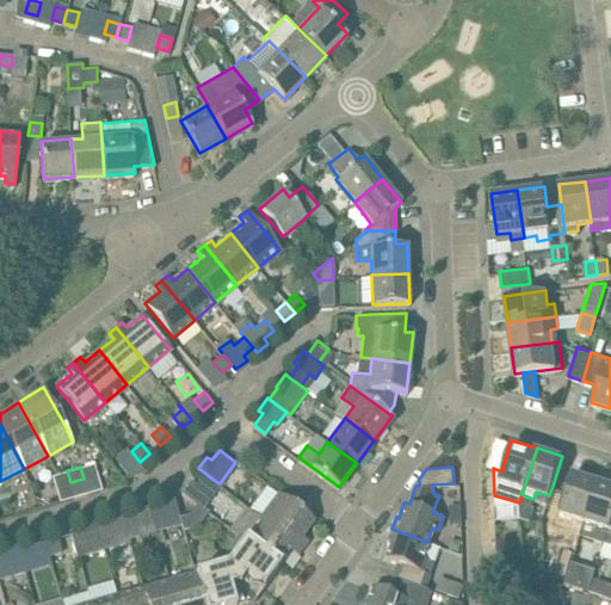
[(207,489),(214,480),(203,471),(196,482),(191,479),(181,491),(197,502),(197,501),(203,506),(213,493),(207,489)]
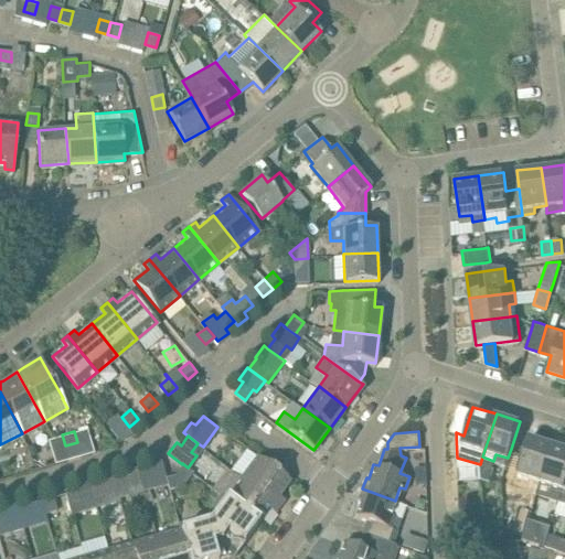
[(541,480),(552,443),(529,436),(523,453),(511,449),(508,458),(502,474),(526,483),(529,476),(541,480)]
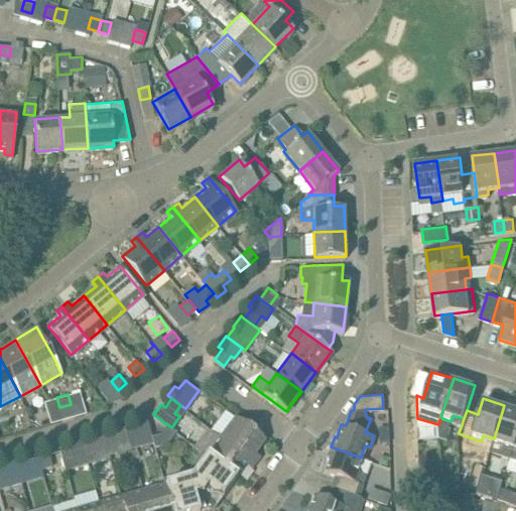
[(62,418),(74,415),(71,404),(59,407),(62,418)]
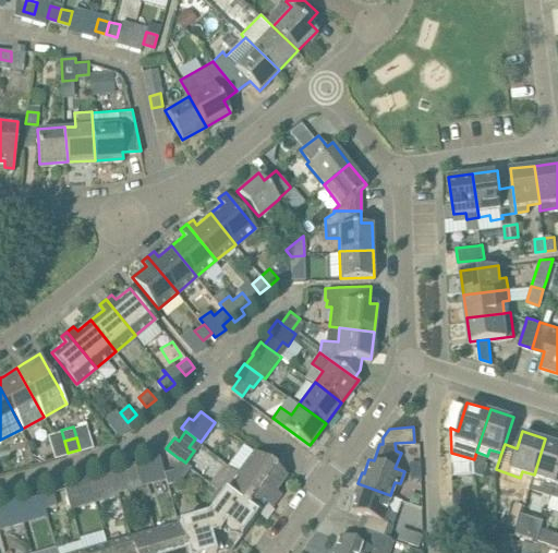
[(554,488),(557,475),(557,442),(545,439),(534,475),(545,478),(543,484),(554,488)]
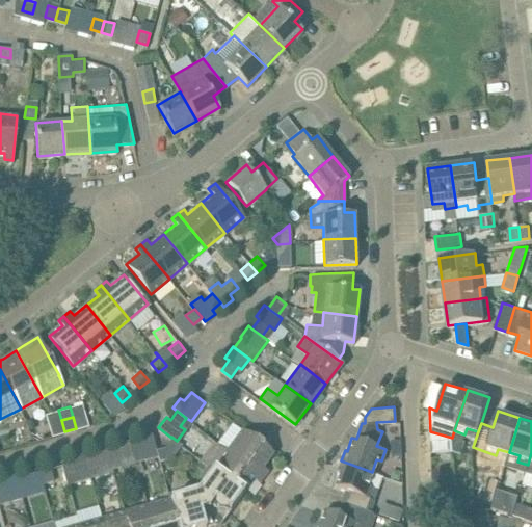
[(228,449),(263,475),(268,469),(263,466),(273,452),(242,429),(228,449)]
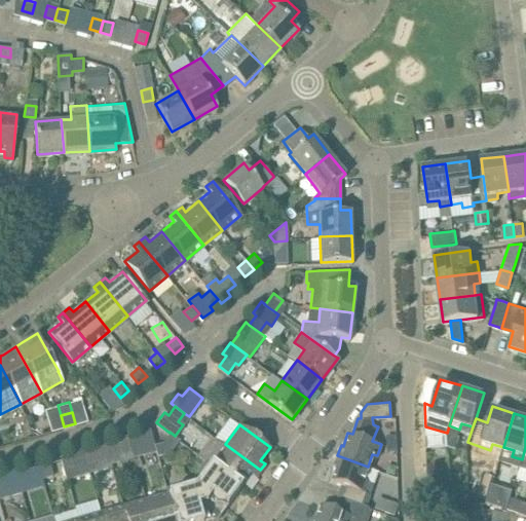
[(155,443),(152,432),(150,426),(138,431),(139,436),(128,439),(134,455),(156,449),(154,443),(155,443)]
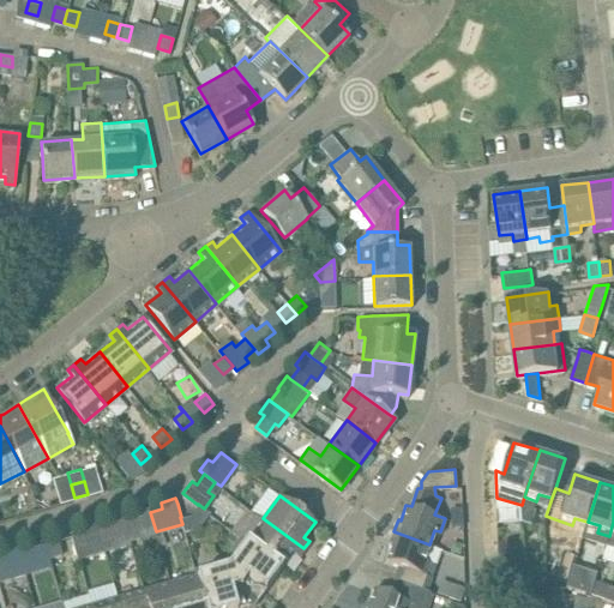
[(204,509),(198,504),(198,505),(191,513),(181,517),(180,517),(182,524),(185,530),(199,525),(210,512),(204,509)]
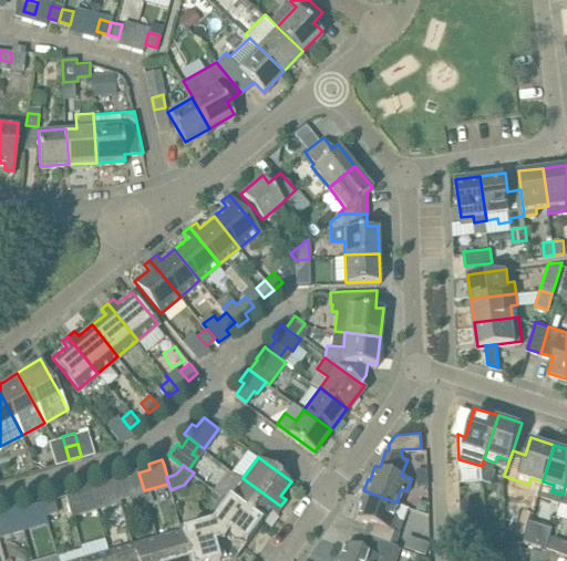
[(120,498),(144,490),(138,473),(115,479),(114,479),(120,498)]
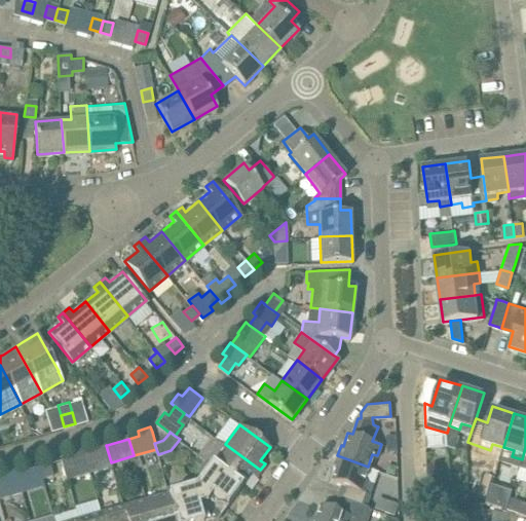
[(106,445),(107,445),(105,440),(92,444),(94,449),(83,451),(89,472),(112,466),(111,462),(106,445)]
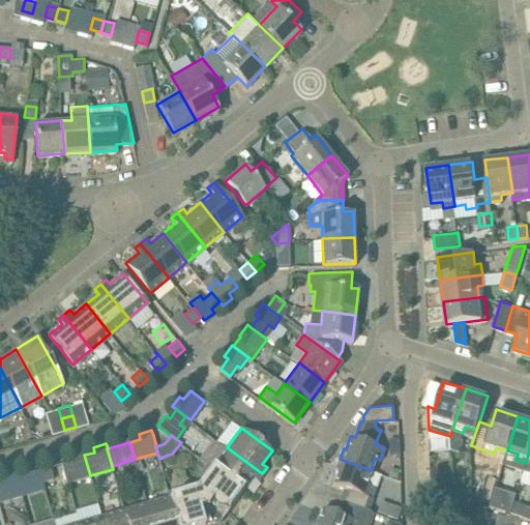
[(258,479),(262,473),(227,447),(213,466),(212,466),(243,489),(253,475),(258,479)]
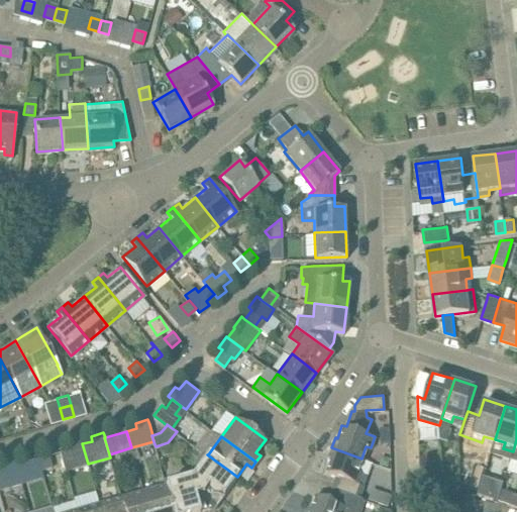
[(88,464),(82,443),(81,438),(69,442),(68,442),(69,447),(60,450),(66,470),(88,464)]
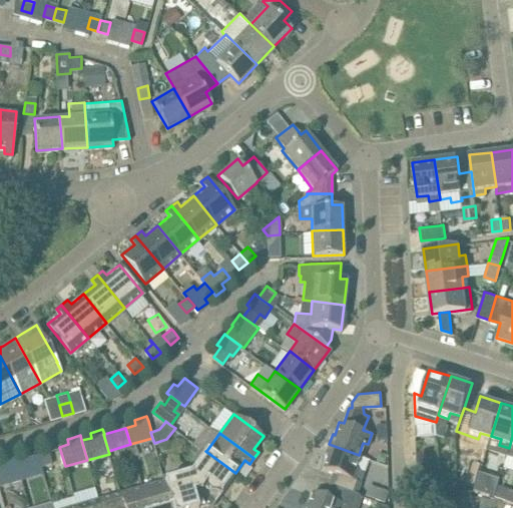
[(355,467),(359,455),(329,444),(325,454),(328,455),(323,468),(334,472),(330,484),(356,493),(361,481),(356,479),(360,468),(355,467)]
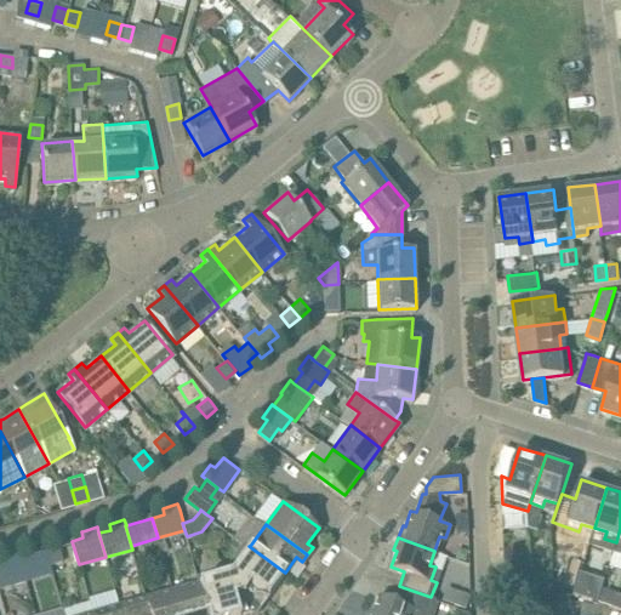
[(83,575),(79,564),(72,541),(46,548),(50,562),(62,558),(68,579),(83,575)]
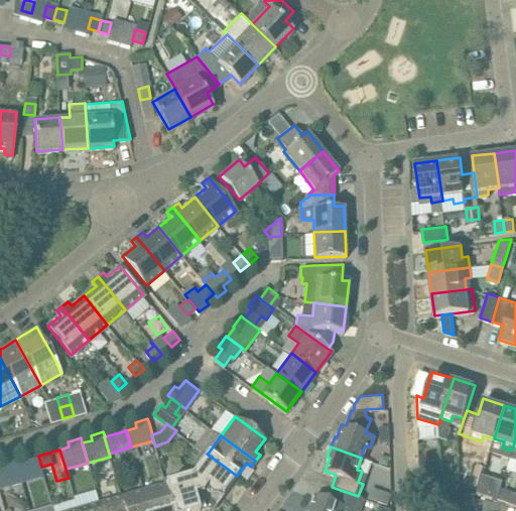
[(207,454),(208,454),(203,450),(187,470),(163,477),(165,483),(173,510),(201,510),(209,509),(208,503),(202,495),(206,492),(212,500),(217,503),(237,476),(207,454)]
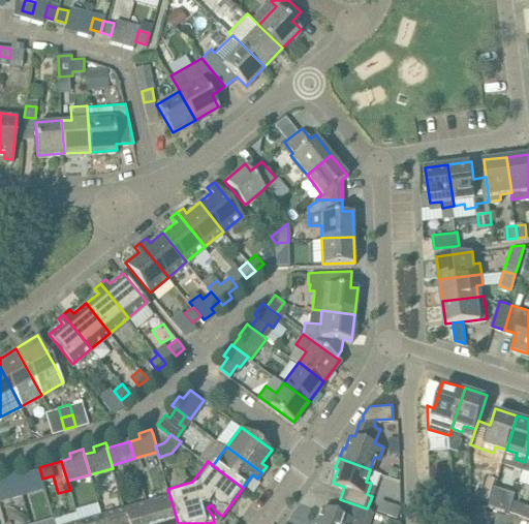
[(17,474),(16,469),(2,472),(4,478),(0,479),(0,499),(22,494),(20,486),(17,474)]
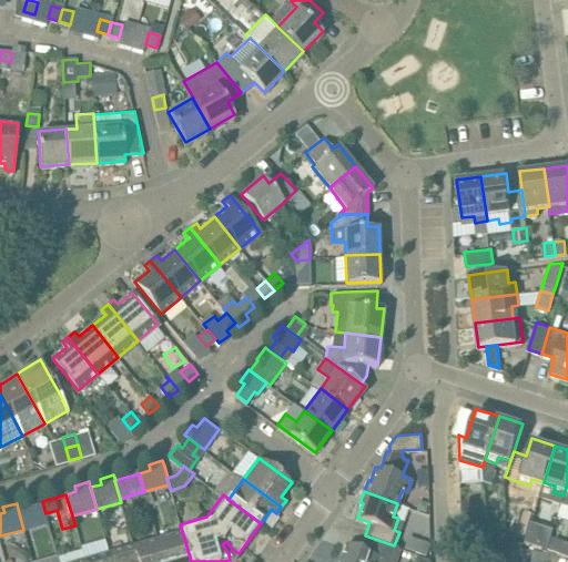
[(21,521),(32,518),(29,506),(18,509),(21,521)]
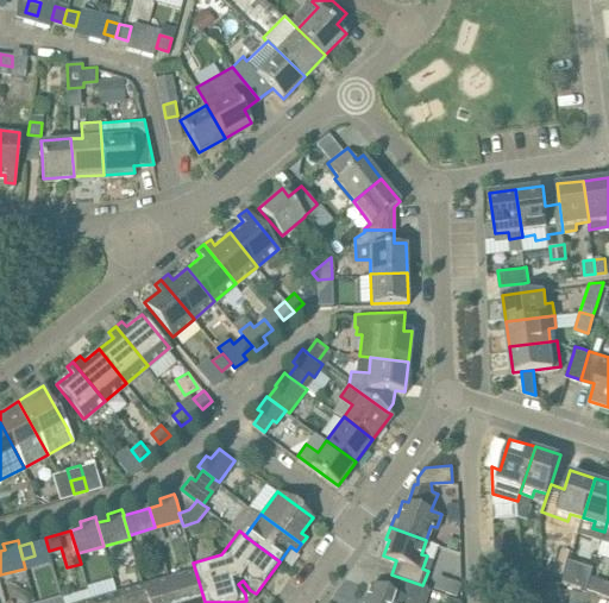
[(496,566),(525,565),(523,551),(495,552),(496,566)]
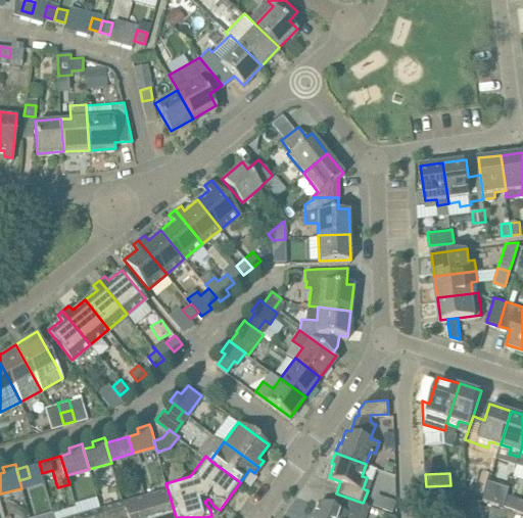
[(498,504),(505,484),(489,479),(483,499),(498,504)]
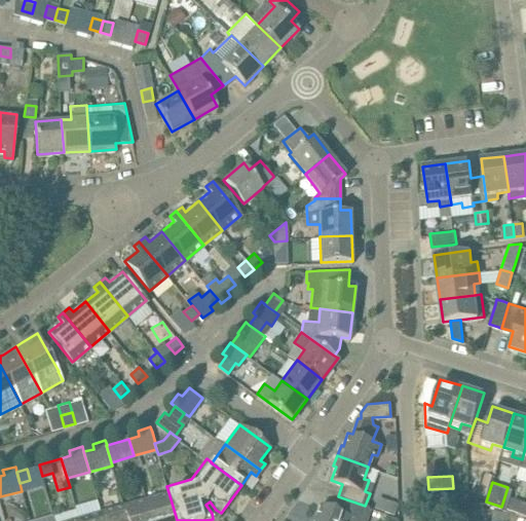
[(428,489),(428,503),(453,501),(453,488),(428,489)]
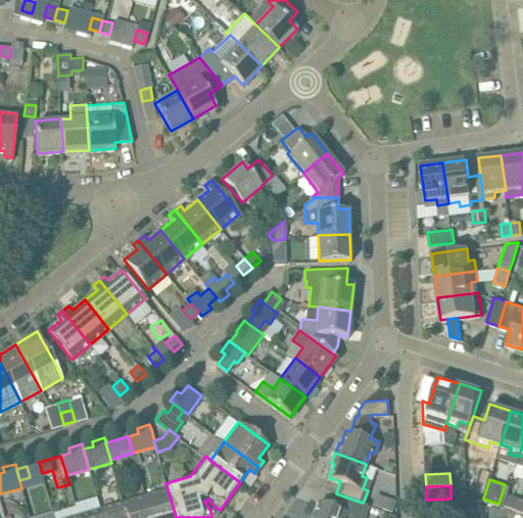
[(176,517),(168,489),(145,496),(151,517),(176,517)]
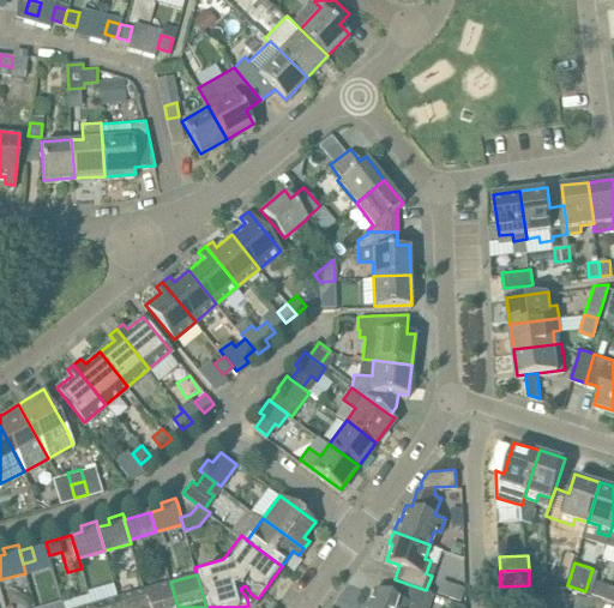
[(427,607),(434,593),(426,590),(395,579),(389,594),(373,588),(368,603),(365,602),(362,607),(427,607)]
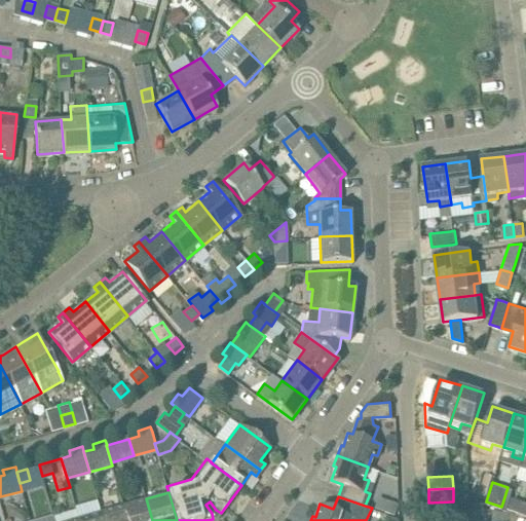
[(152,520),(146,498),(123,506),(127,520),(152,520)]
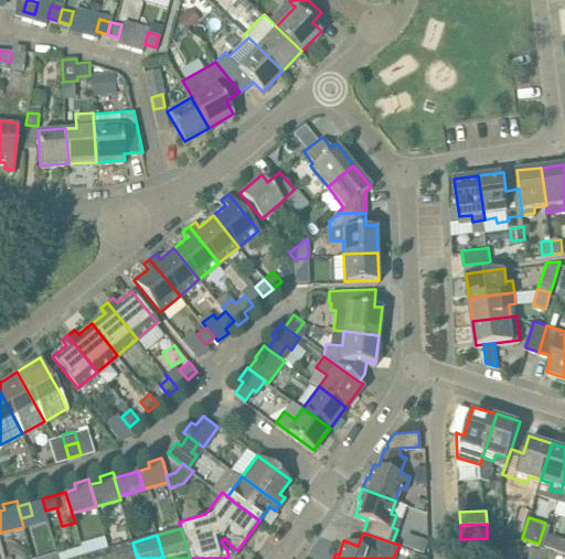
[(427,539),(418,536),(414,547),(424,550),(427,539)]
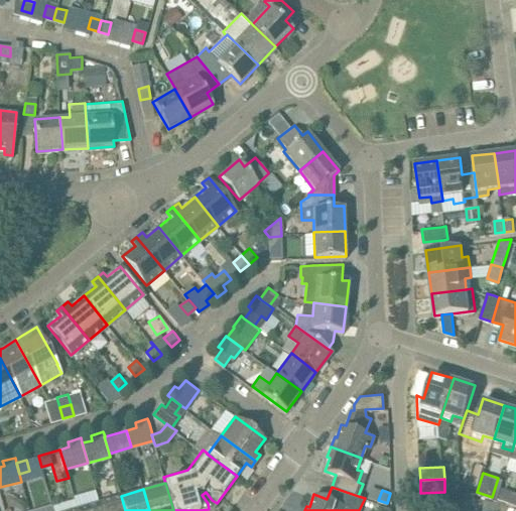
[(125,510),(121,496),(100,502),(102,510),(125,510)]
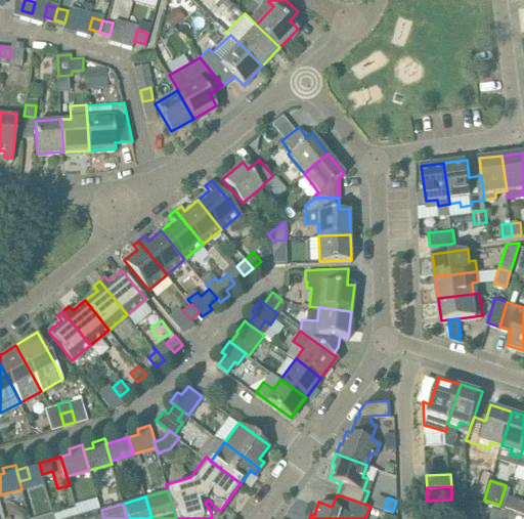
[(103,518),(101,510),(79,516),(79,518),(103,518)]
